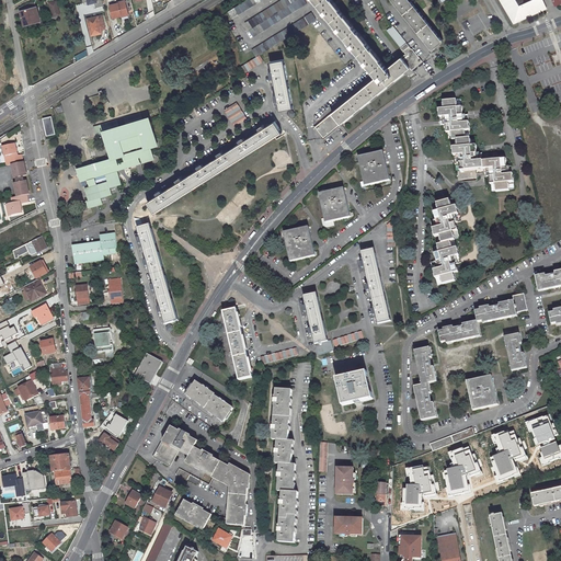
[(57,0),(52,0),(50,1),(54,13),(60,12),(57,0)]
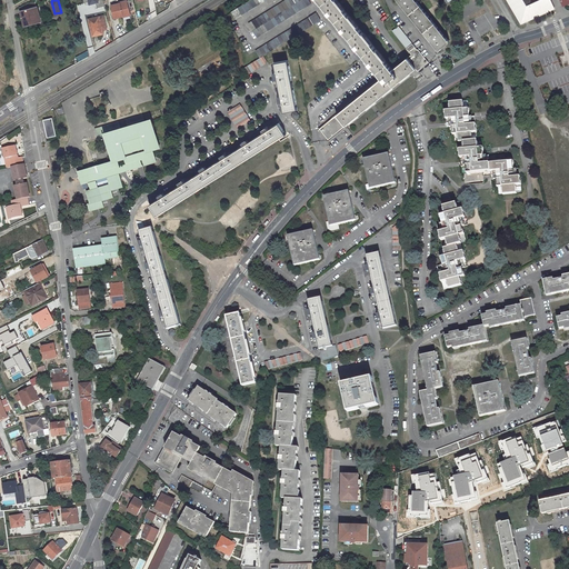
[(248,0),(230,11),(235,19),(265,0),(248,0)]
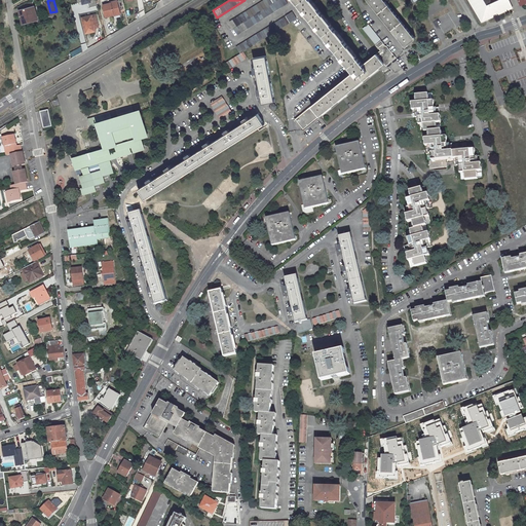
[(284,0),(263,0),(229,21),(237,34),(287,3),(284,0)]
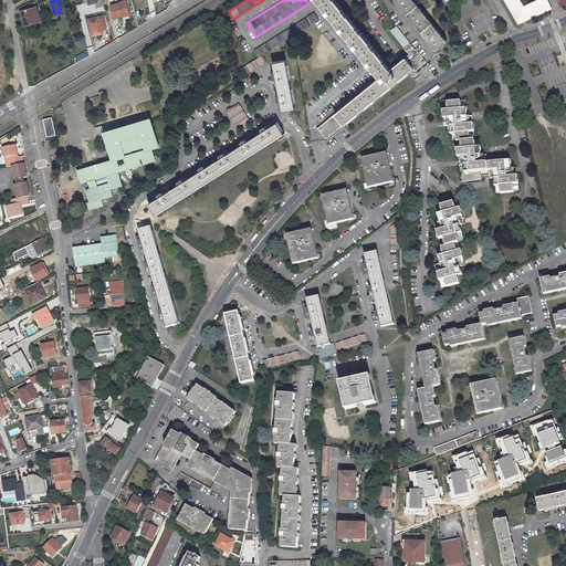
[(333,0),(315,0),(379,79),(317,128),(325,139),(413,69),(406,60),(405,58),(390,70),(333,0)]
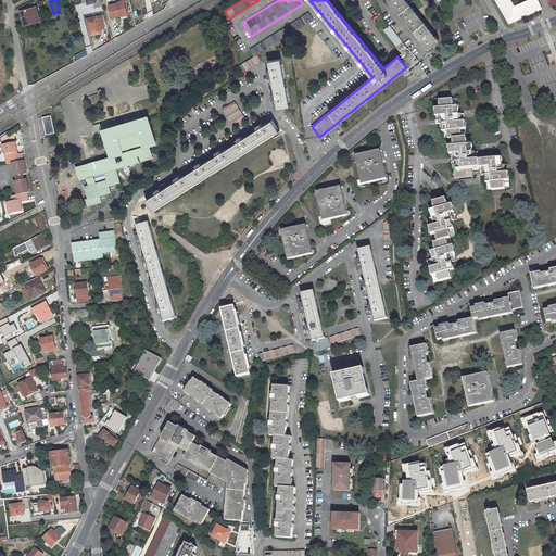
[(390,0),(428,49),(439,40),(407,0),(390,0)]
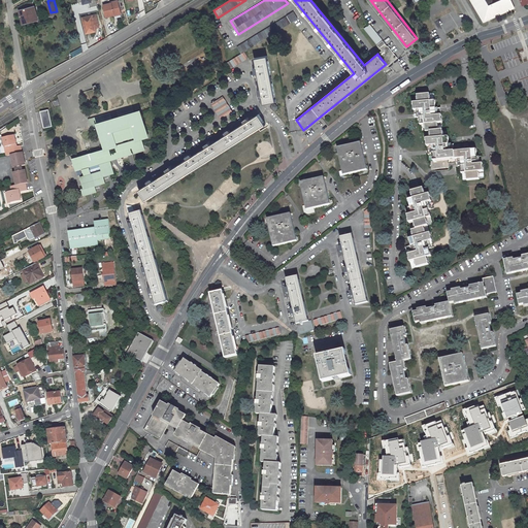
[(484,0),(469,0),(483,22),(514,8),(509,0),(504,0),(488,7),(484,0)]
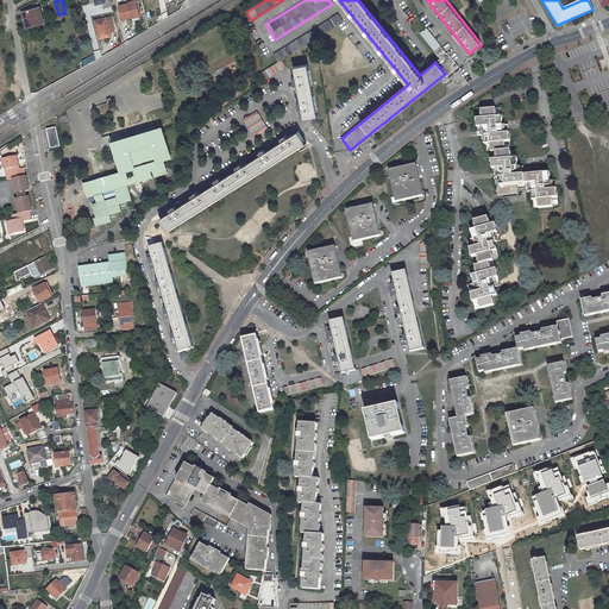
[(135,17),(140,14),(137,1),(130,4),(129,2),(120,5),(124,20),(132,18),(132,16),(135,16),(135,17)]
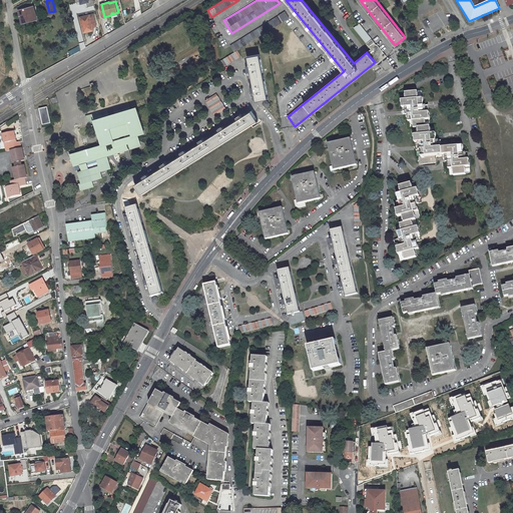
[(27,3),(19,5),(23,21),(38,16),(35,5),(28,7),(27,3)]
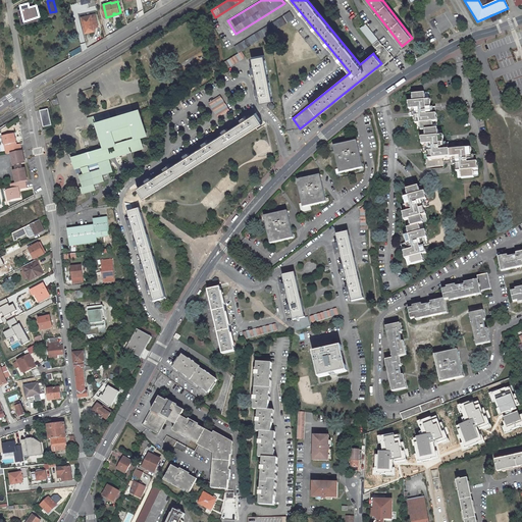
[(290,12),(233,46),(237,53),(241,51),(294,18),(290,12)]
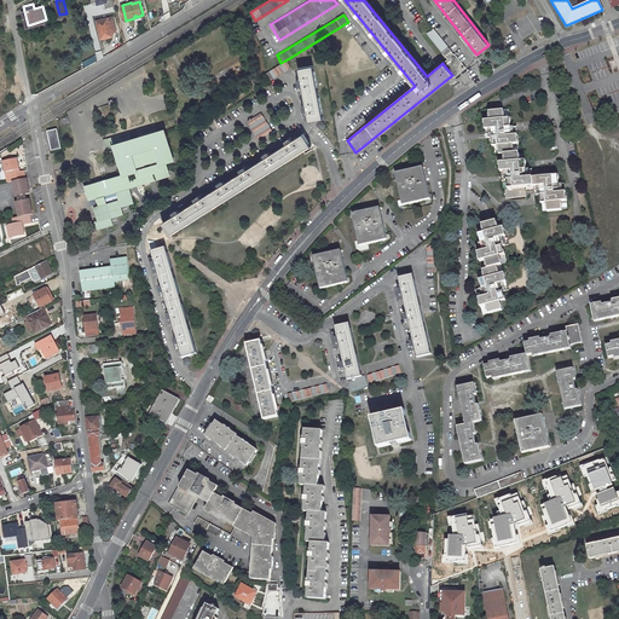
[(114,17),(98,21),(103,40),(114,36),(113,32),(116,30),(114,17)]
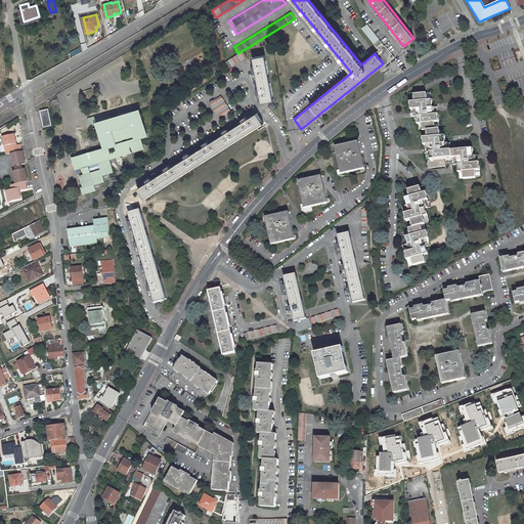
[(83,46),(87,44),(81,25),(76,26),(83,46)]
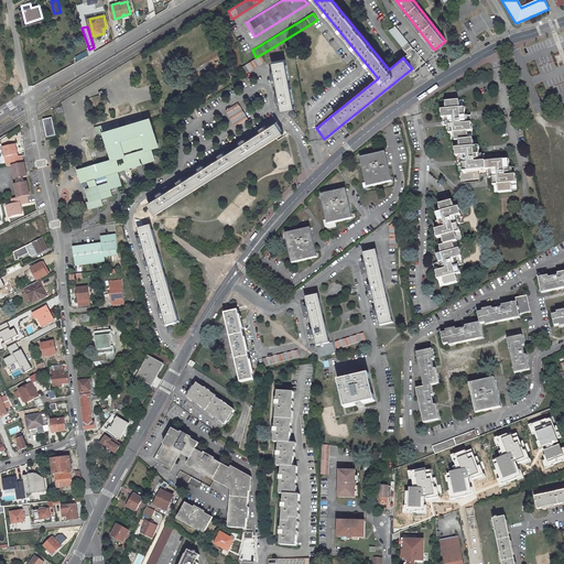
[(409,56),(404,60),(412,68),(414,71),(425,62),(414,49),(413,50),(397,29),(391,33),(409,56)]
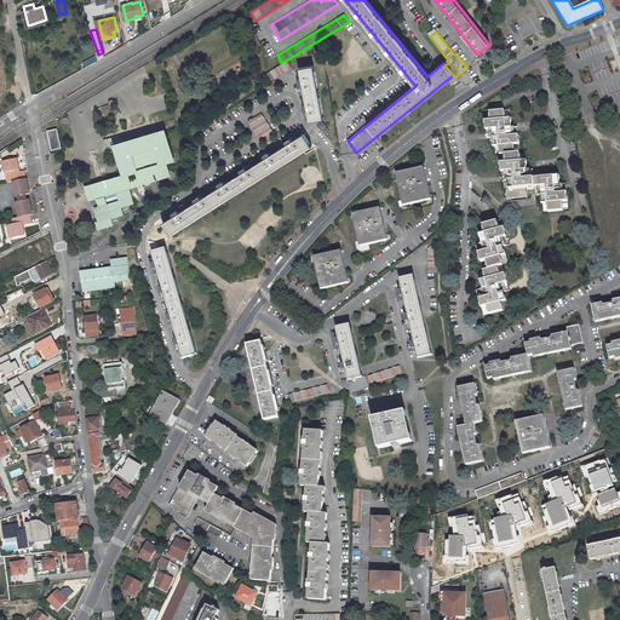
[(292,67),(300,62),(297,56),(288,61),(292,67)]
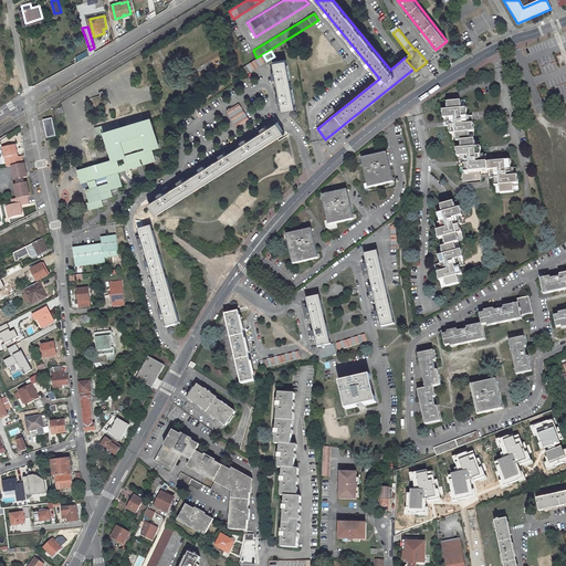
[(241,66),(245,73),(265,62),(261,55),(257,58),(241,66)]
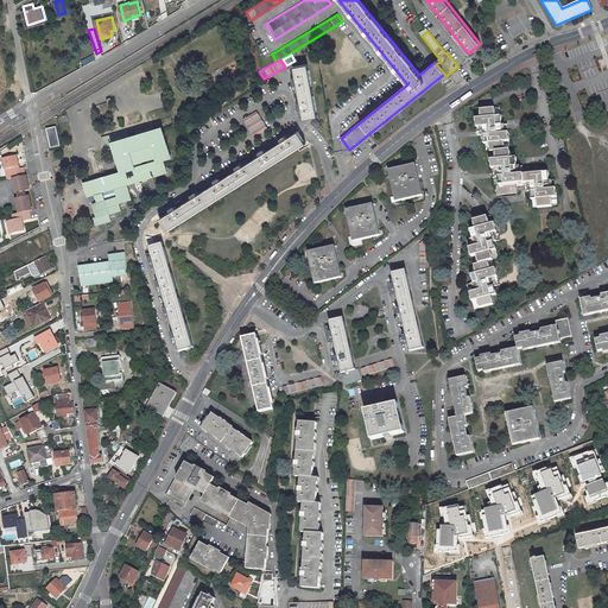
[(306,65),(292,68),(295,80),(292,78),(293,84),(296,83),(301,106),(297,105),(298,111),(301,109),(303,121),(317,118),(306,65)]
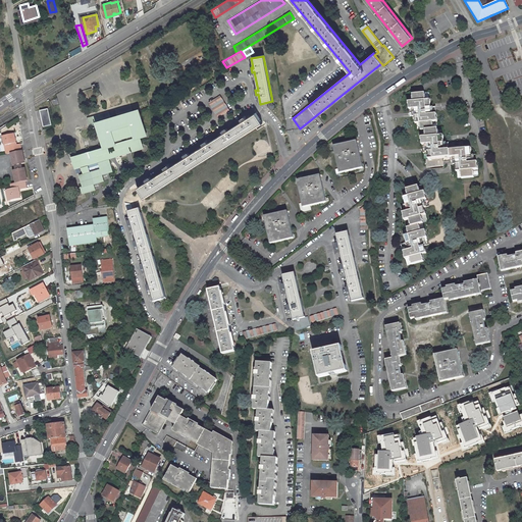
[(432,129),(431,122),(436,121),(434,107),(429,108),(428,100),(424,101),(423,94),(411,95),(412,102),(408,103),(409,117),(414,116),(415,124),(419,123),(420,131),(425,131),(426,138),(421,138),(423,153),(428,152),(429,159),(450,157),(451,164),(456,164),(457,171),(461,171),(462,177),(474,176),(473,169),(478,169),(476,154),(471,154),(470,147),(449,150),(448,143),(444,143),(442,136),(437,136),(437,128),(432,129)]
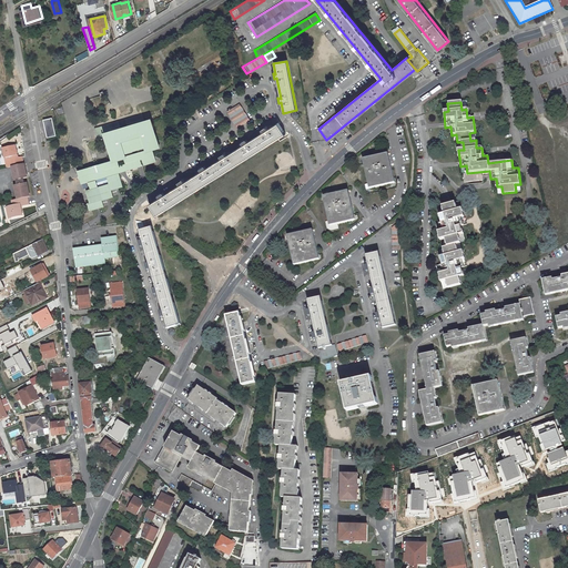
[(236,129),(250,121),(240,104),(226,112),(236,129)]
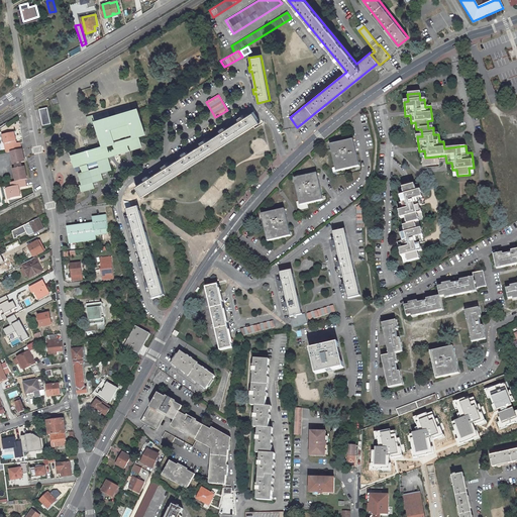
[(89,125),(96,123),(102,145),(72,154),(75,167),(81,165),(83,171),(79,172),(83,184),(81,185),(83,192),(96,188),(94,182),(104,179),(102,172),(113,169),(109,157),(142,147),(140,137),(146,135),(138,108),(132,110),(130,104),(86,116),(89,125)]
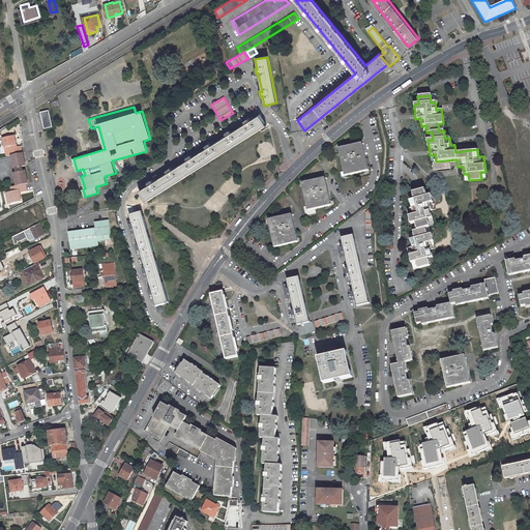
[(49,110),(40,112),(45,128),(53,126),(49,110)]
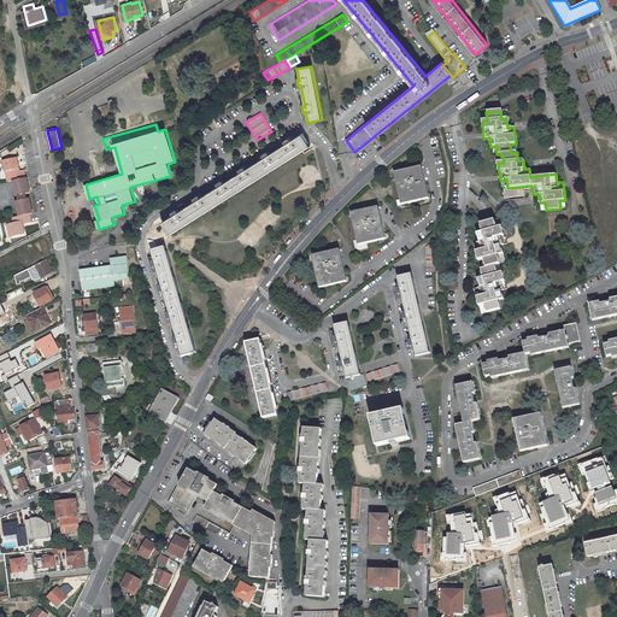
[(245,166),(240,170),(242,171),(223,183),(222,181),(217,183),(219,186),(200,198),(199,195),(194,198),(197,200),(177,212),(176,209),(171,212),(174,215),(163,222),(171,234),(309,146),(301,134),(291,141),(289,139),(285,141),(287,144),(268,156),(266,153),(262,156),(264,158),(245,170),(245,166)]
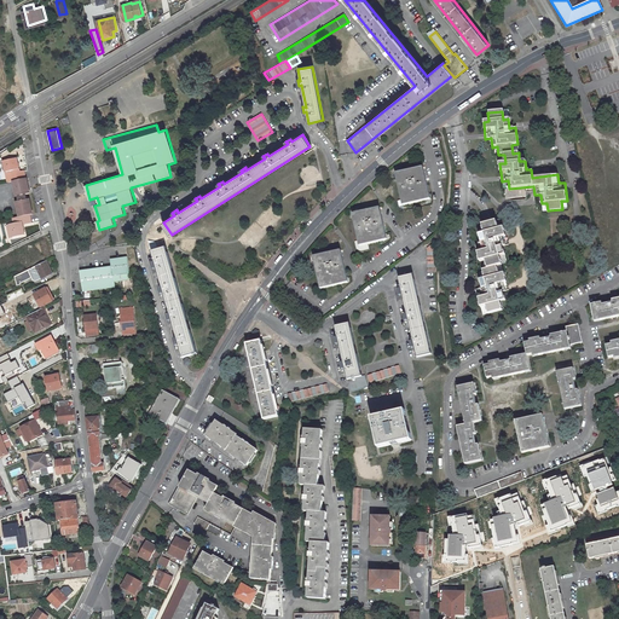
[(33,223),(30,215),(34,214),(30,198),(28,200),(27,194),(30,194),(27,178),(27,179),(24,171),(21,171),(18,158),(5,161),(9,183),(13,181),(17,196),(18,196),(19,201),(17,202),(19,218),(15,218),(16,224),(9,225),(10,231),(12,231),(13,237),(25,235),(23,225),(23,223),(27,221),(27,224),(33,223)]
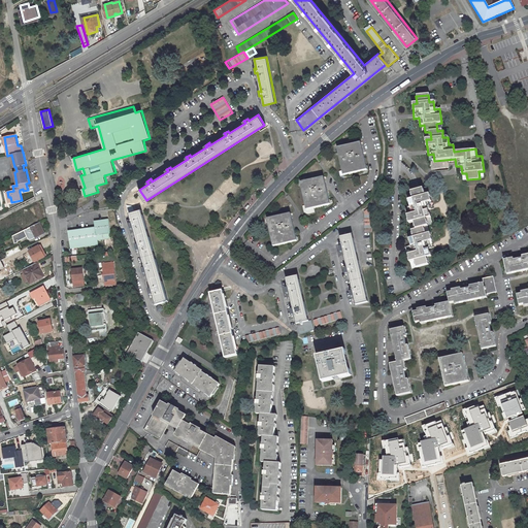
[(362,141),(337,147),(344,175),(368,169),(362,141)]
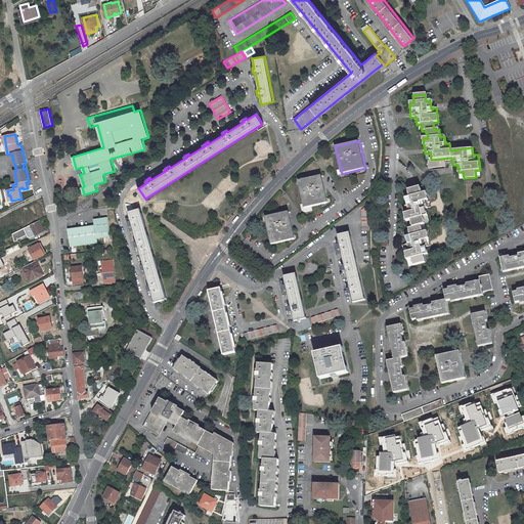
[(322,178),(298,184),(304,211),(328,205),(322,178)]
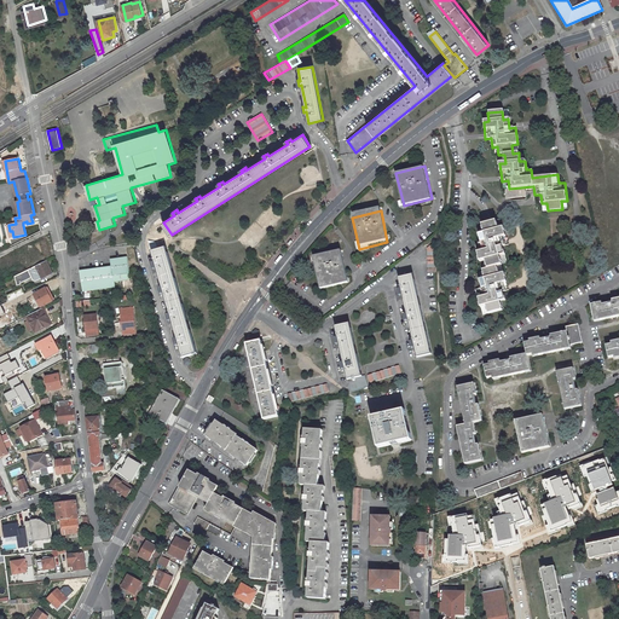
[(502,302),(499,294),(507,293),(503,276),(498,277),(496,267),(503,266),(501,258),(507,256),(505,248),(510,247),(508,230),(502,231),(501,221),(486,225),(489,233),(482,235),(484,243),(479,244),(482,261),(487,260),(489,268),(482,270),(485,279),(479,279),(480,289),(474,290),(478,307),(484,306),(485,314),(499,312),(497,304),(502,302)]
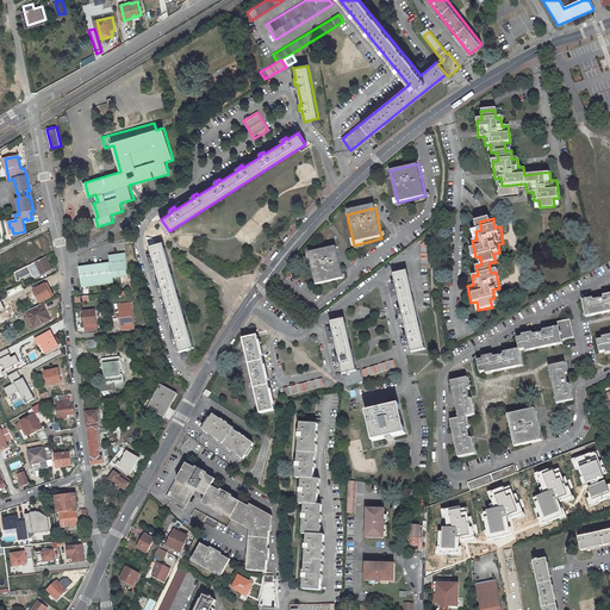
[(162,285),(159,285),(160,290),(163,288),(169,310),(167,310),(168,315),(170,315),(178,336),(174,336),(176,341),(179,340),(182,352),(197,348),(165,244),(150,248),(154,260),(151,260),(153,265),(155,263),(162,285)]
